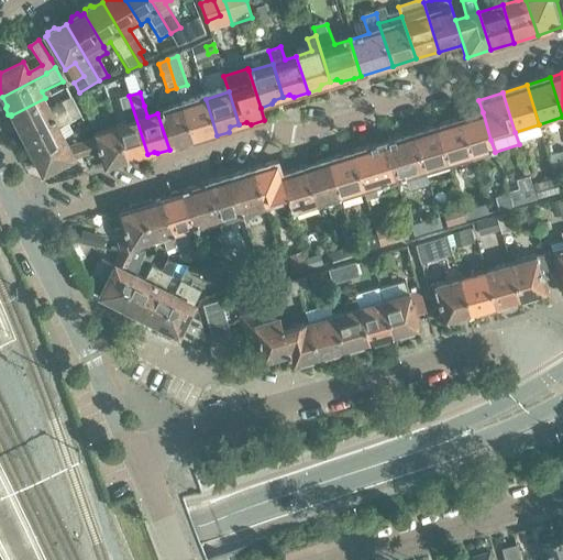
[(105,124),(90,95),(78,100),(92,129),(105,124)]
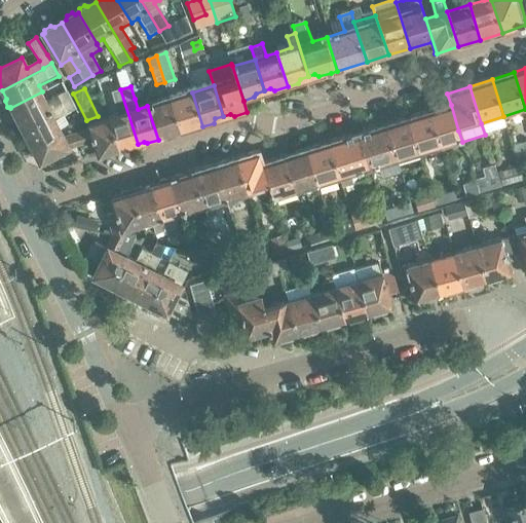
[(119,115),(109,119),(119,152),(128,149),(129,146),(138,144),(120,89),(111,91),(119,115)]
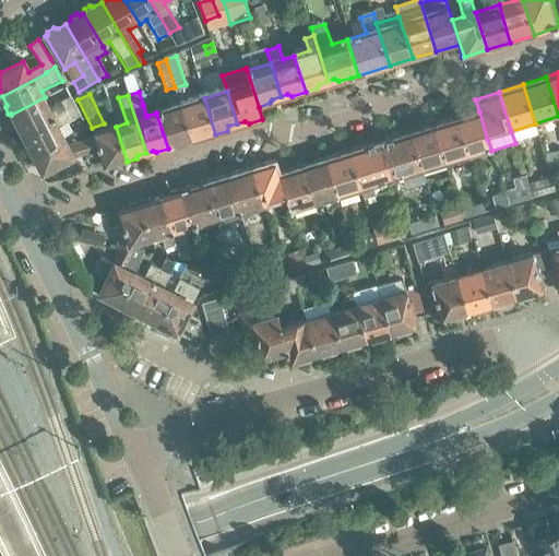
[(19,128),(21,133),(74,106),(71,98),(50,108),(45,97),(11,115),(13,118),(12,120),(14,127),(19,128)]
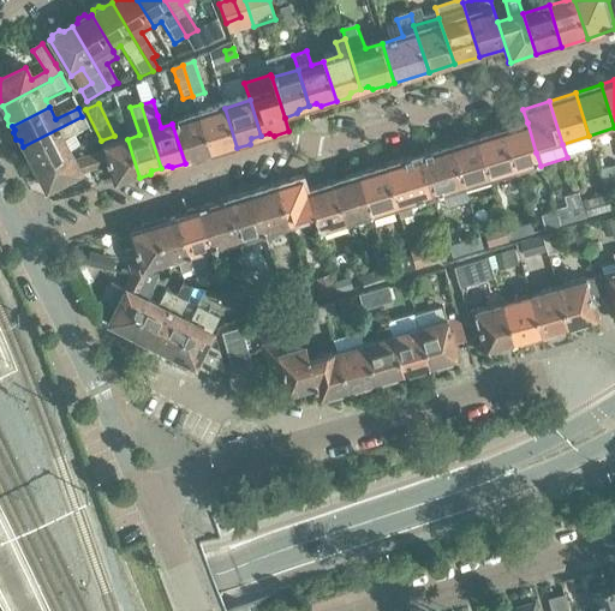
[(225,108),(199,117),(209,151),(218,149),(222,151),(237,148),(225,108)]
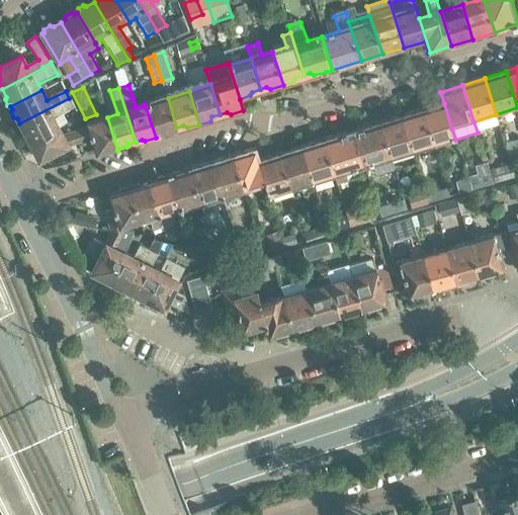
[(28,142),(66,122),(64,117),(76,110),(69,98),(19,123),(23,132),(22,135),(25,141),(28,142)]
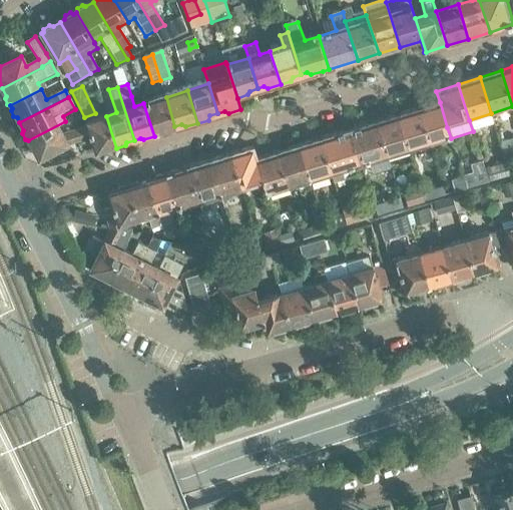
[(167,129),(174,126),(166,97),(143,103),(154,136),(165,132),(167,129)]
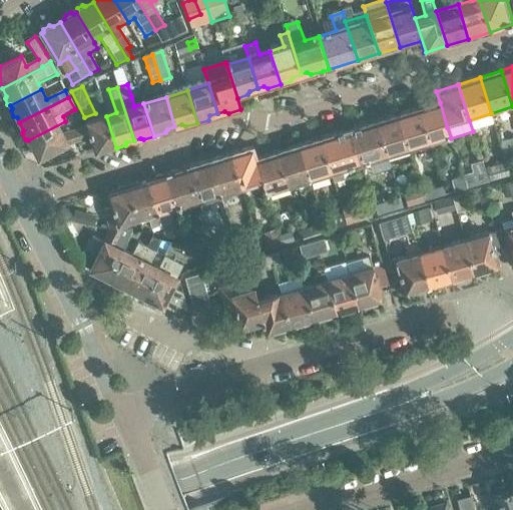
[(440,102),(419,109),(430,146),(451,140),(451,138),(447,127),(440,102)]
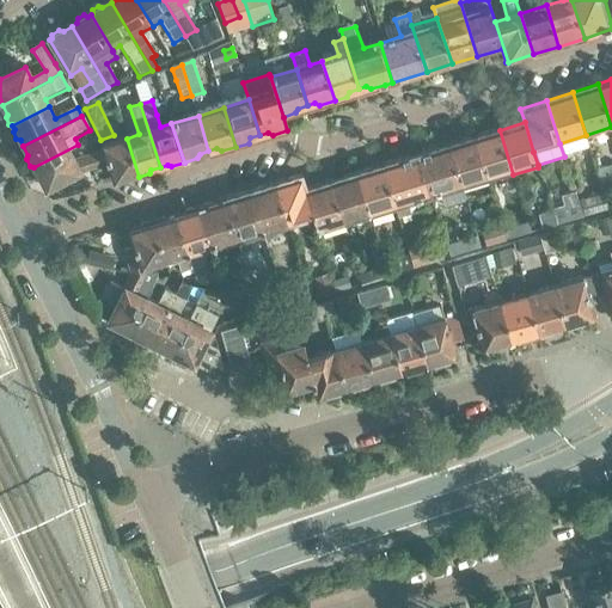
[(500,130),(475,137),(489,182),(513,174),(500,130)]
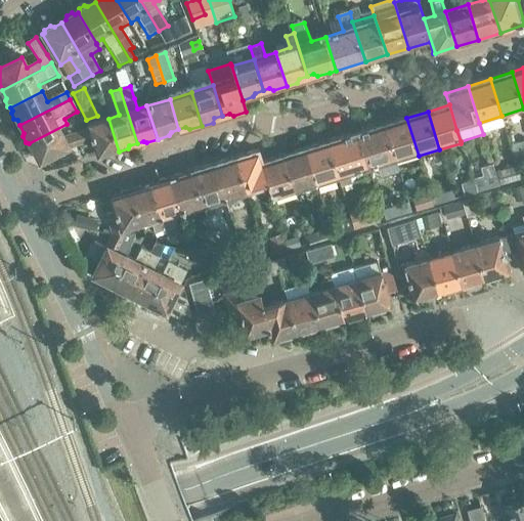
[(406,118),(385,125),(396,163),(419,156),(406,118)]
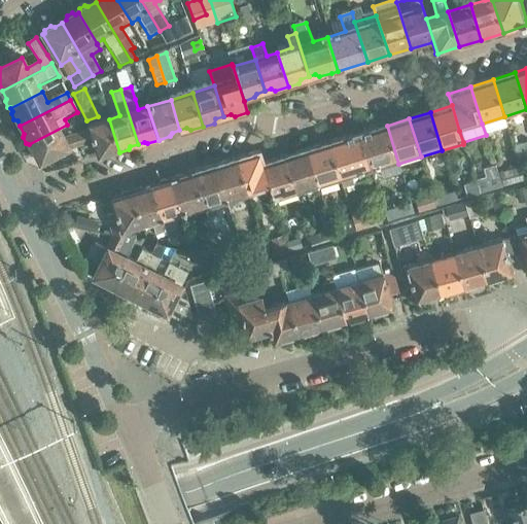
[(90,131),(78,135),(81,144),(88,143),(93,158),(107,153),(109,155),(119,152),(109,119),(88,127),(90,131)]
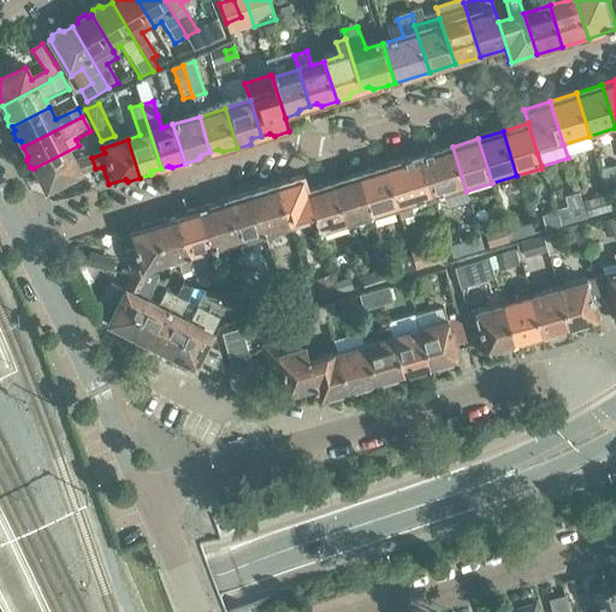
[(80,174),(95,168),(92,158),(77,162),(72,153),(80,149),(78,146),(34,168),(35,168),(36,172),(34,174),(37,180),(42,182),(47,191),(80,174)]
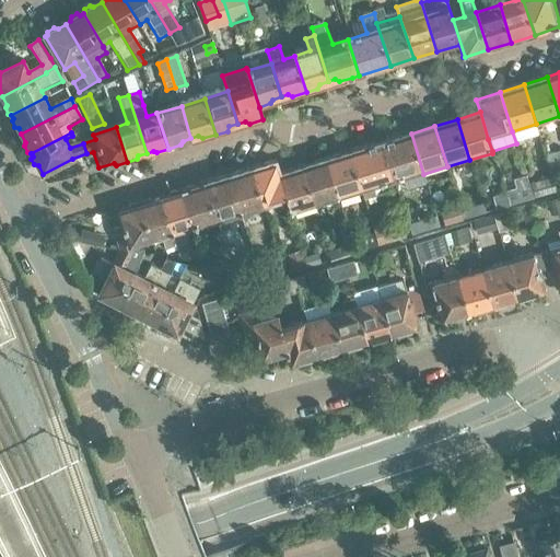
[(411,134),(381,142),(393,183),(423,174),(411,134)]
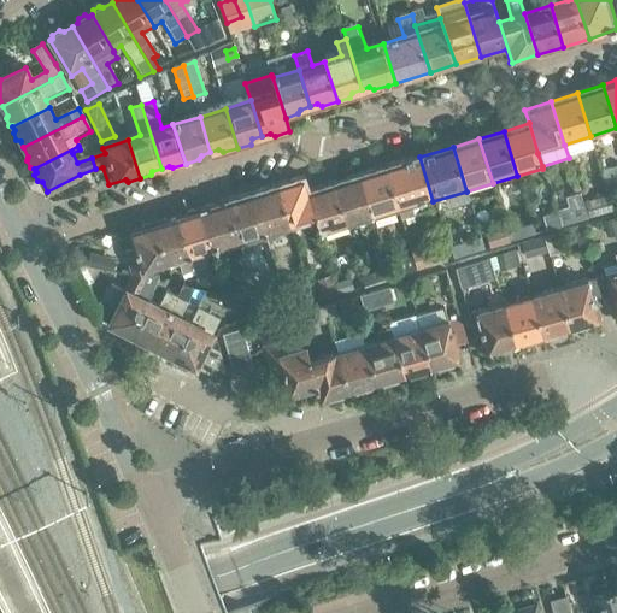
[(419,157),(411,159),(387,168),(401,211),(404,222),(415,219),(411,207),(433,201),(419,157)]
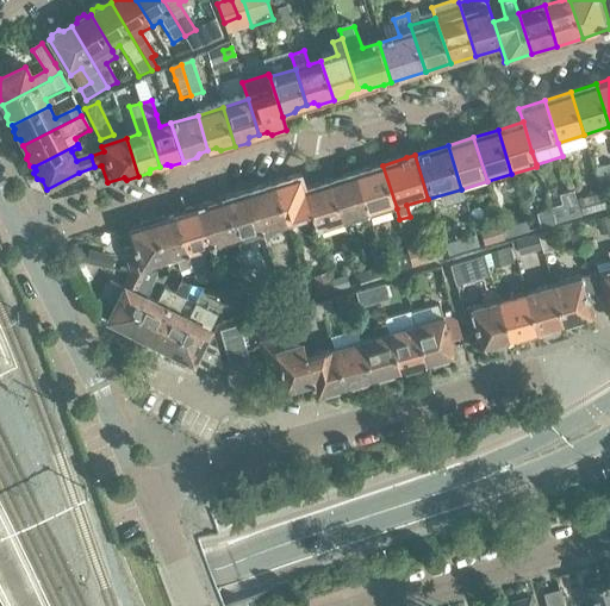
[(601,186),(609,179),(609,164),(596,169),(601,186)]
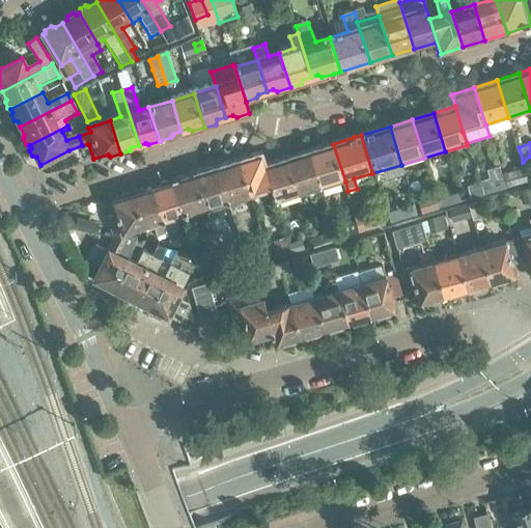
[(333,144),(310,150),(322,189),(345,182),(333,144)]
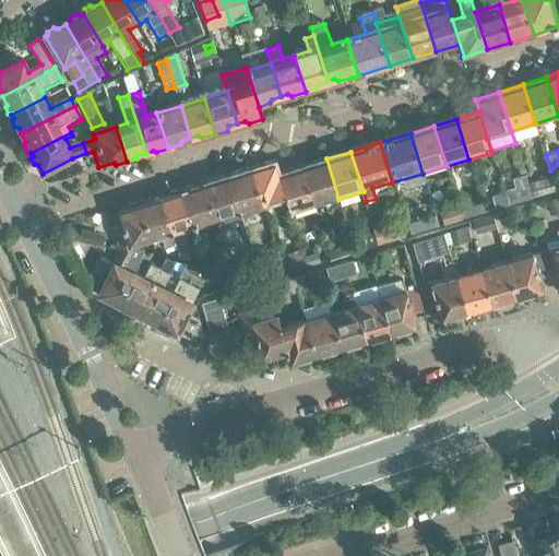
[(326,158),(302,166),(314,205),(339,199),(326,158)]
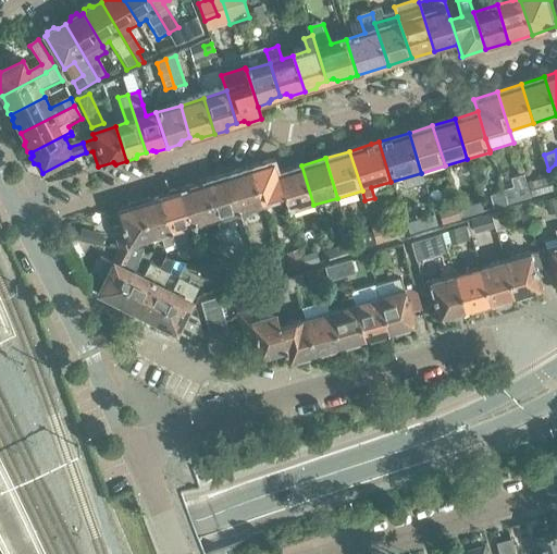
[(274,160),(274,161),(291,212),(313,205),(301,165),(279,173),(277,169),(274,160)]
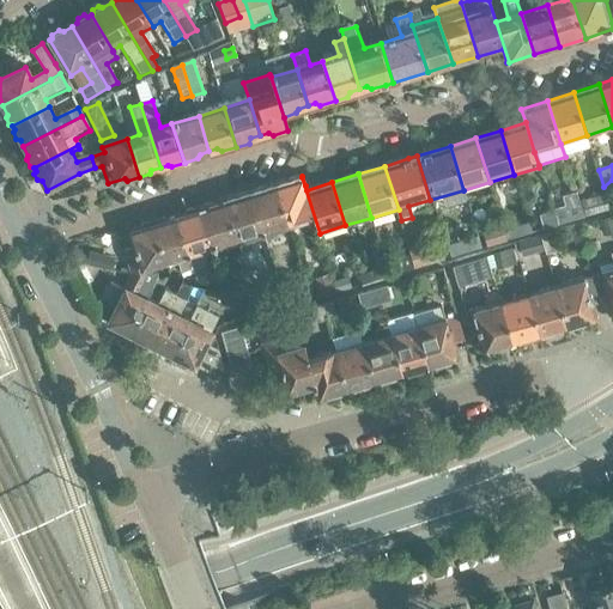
[(302,177),(275,184),(290,230),(301,226),(315,221),(319,233),(320,233),(302,177)]
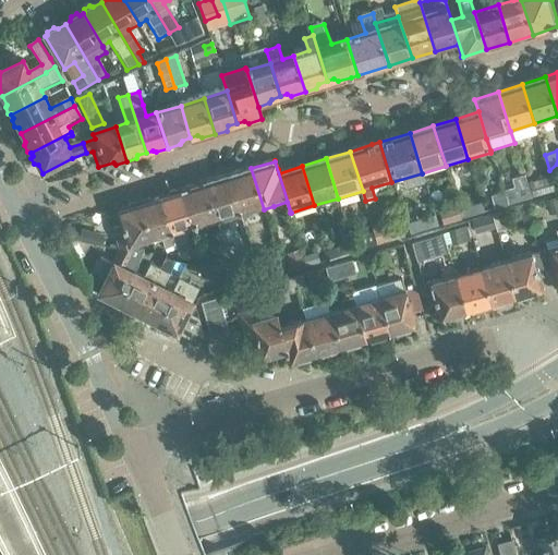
[(251,168),(228,176),(241,216),(264,209),(251,168)]
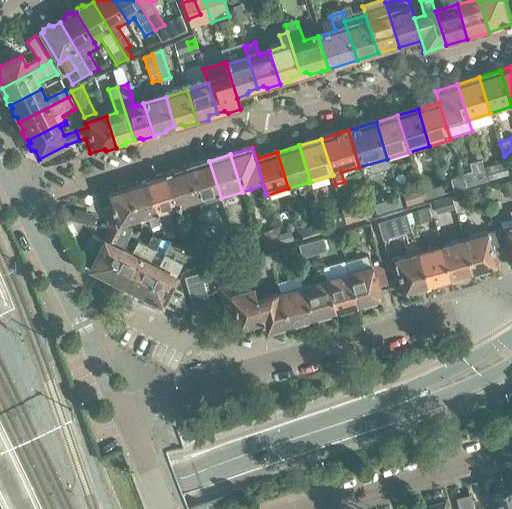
[(209,161),(187,167),(199,204),(202,212),(212,209),(210,201),(221,198),(209,161)]
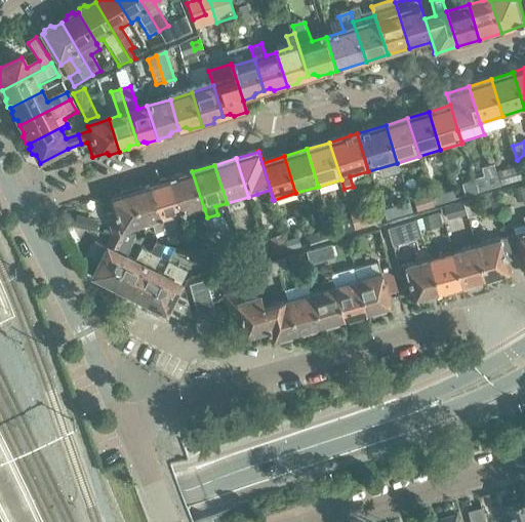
[(523,181),(519,167),(498,172),(501,186),(523,181)]
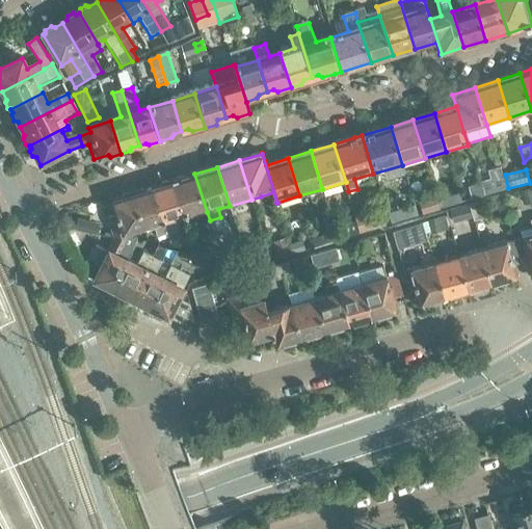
[(194,174),(171,181),(182,214),(184,219),(207,212),(194,174)]
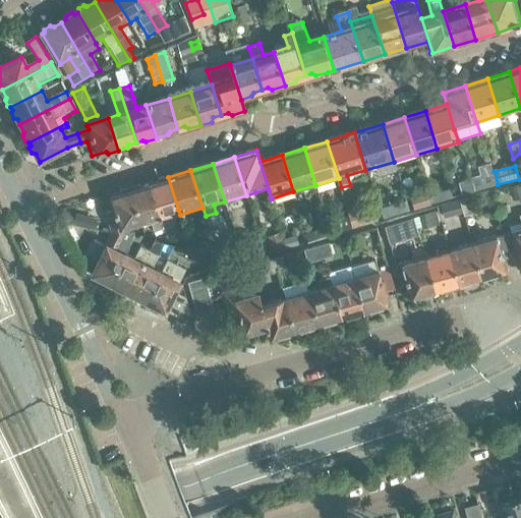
[(498,183),(495,174),(480,179),(483,188),(498,183)]
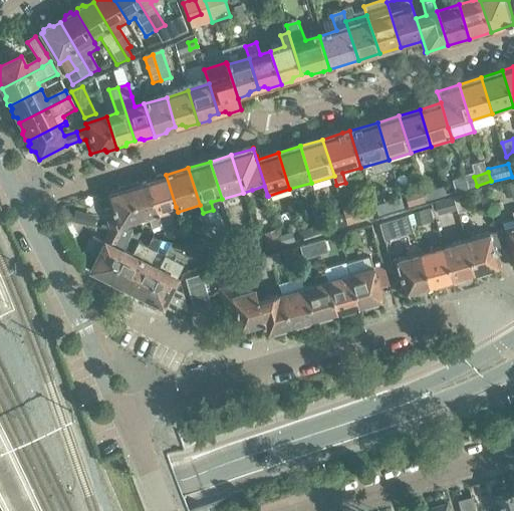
[(169,215),(178,212),(176,207),(166,175),(157,178),(155,181),(148,183),(161,226),(165,237),(176,240),(169,215)]
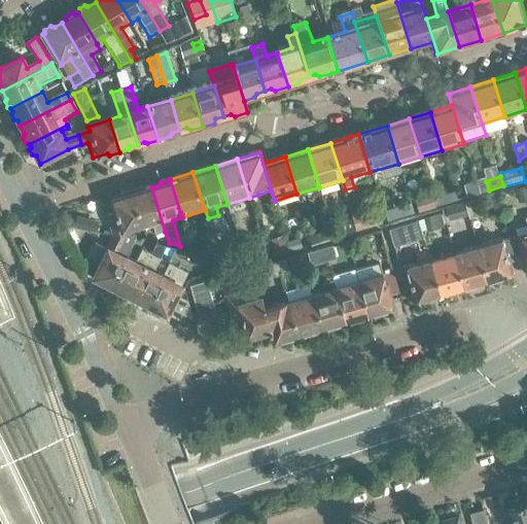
[(481,194),(478,181),(464,184),(468,198),(481,194)]
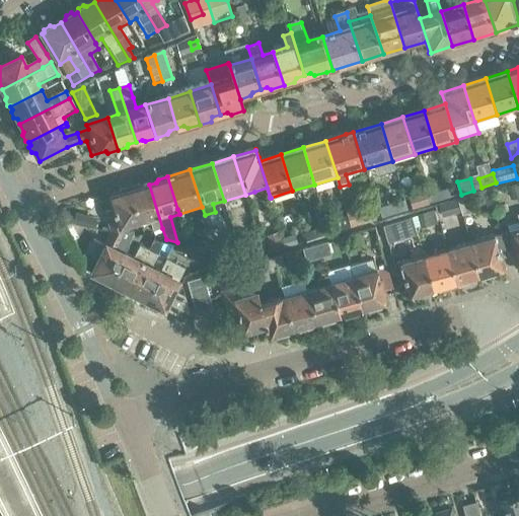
[(139,186),(130,189),(141,225),(150,222),(153,231),(162,228),(149,185),(142,188),(139,186)]
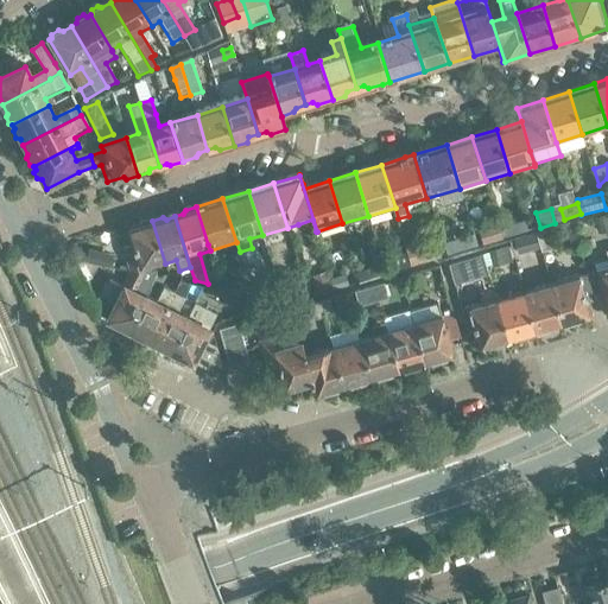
[(524,217),(499,226),(504,237),(529,230),(524,217)]
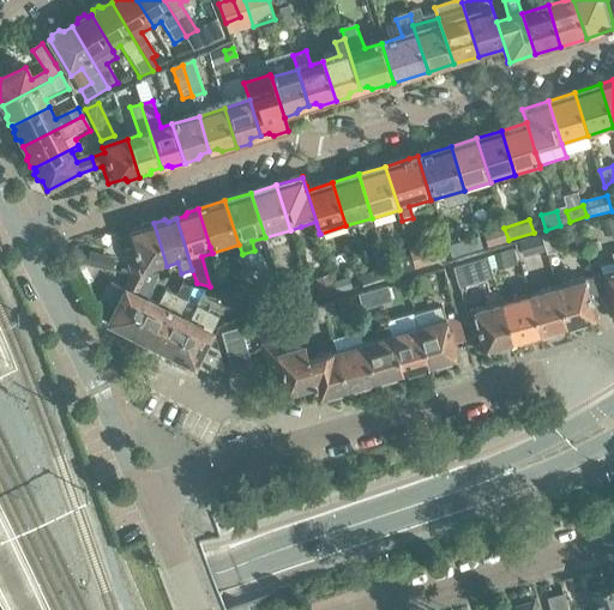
[(131,233),(132,236),(137,251),(126,254),(133,276),(133,275),(134,275),(134,276),(142,281),(145,272),(167,266),(154,223),(143,227),(140,230),(131,233)]
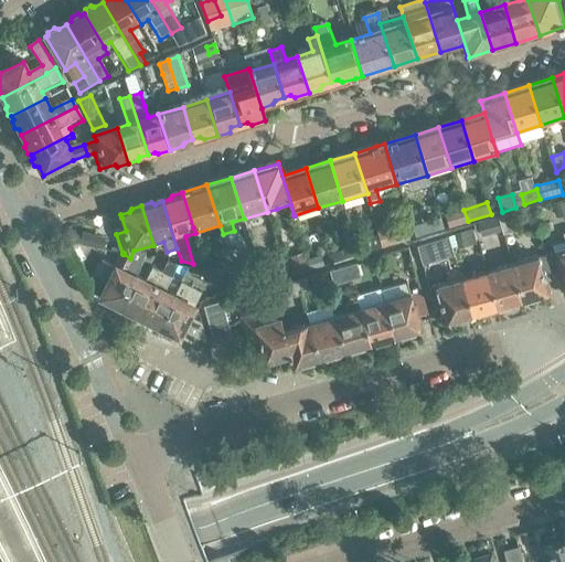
[(467,222),(462,209),(446,214),(450,228),(467,222)]
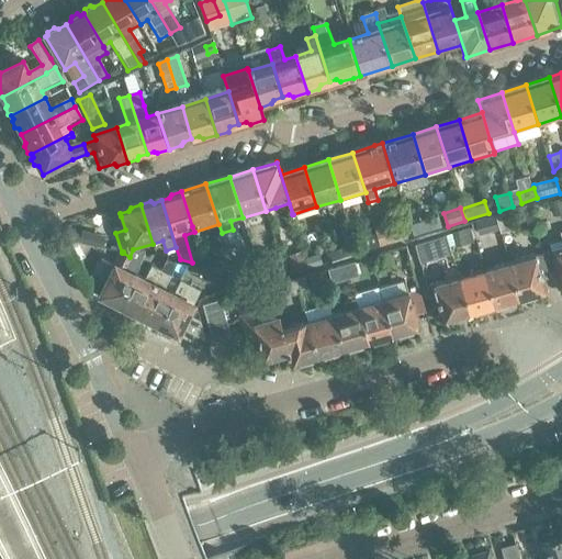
[(506,215),(495,217),(501,235),(512,232),(506,215)]
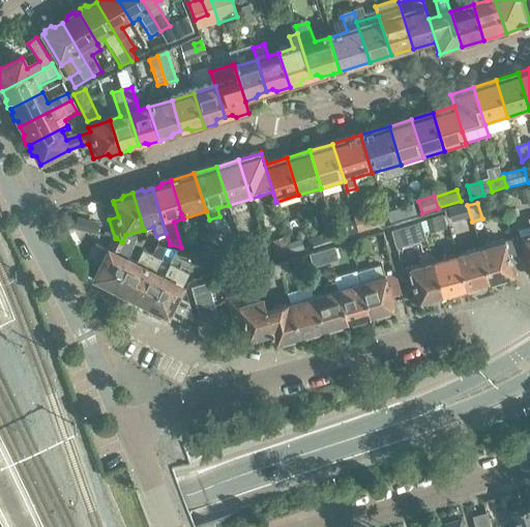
[(414,205),(387,213),(390,223),(417,215),(414,205)]
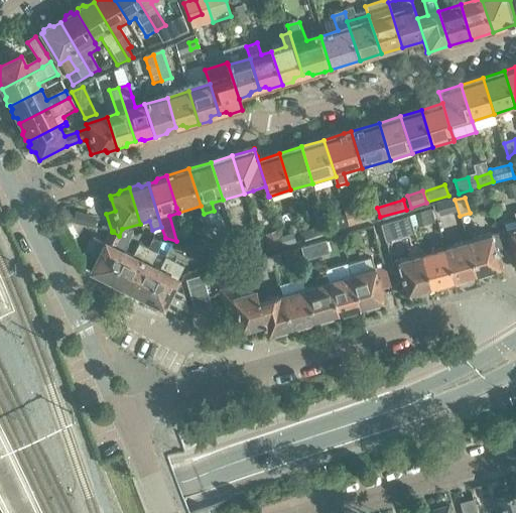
[(372,211),(347,218),(349,226),(374,219),(372,211)]
